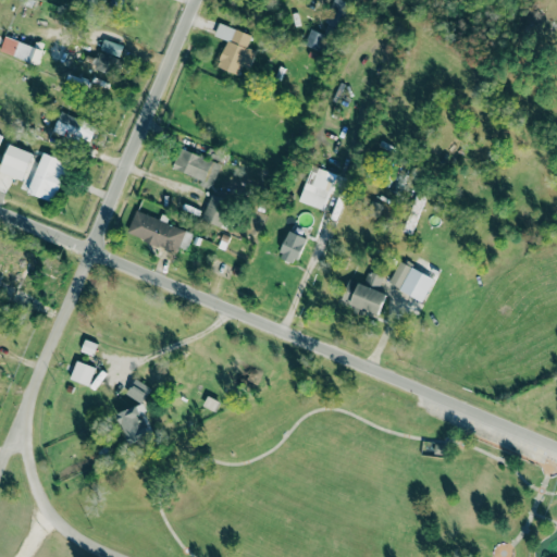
[(304,45),(329,51),(342,2),(333,0),(323,33),(309,28),(304,45)]
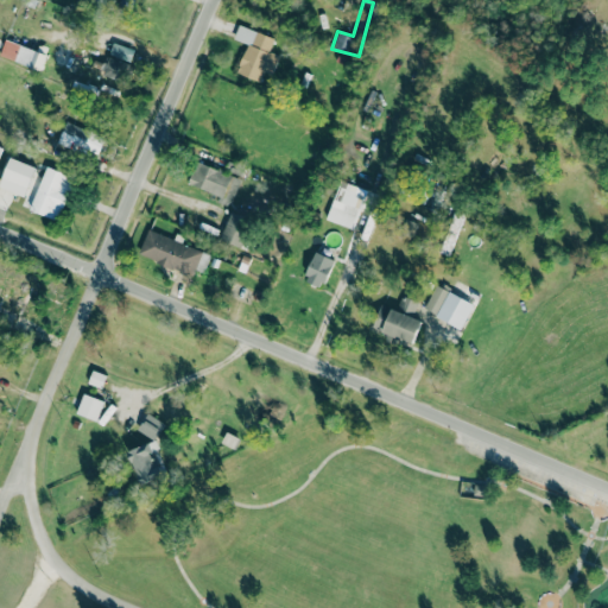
[(260,81),(264,71),(272,74),(278,55),(268,52),(273,36),(238,26),(234,39),(246,43),(236,74),(260,81)]
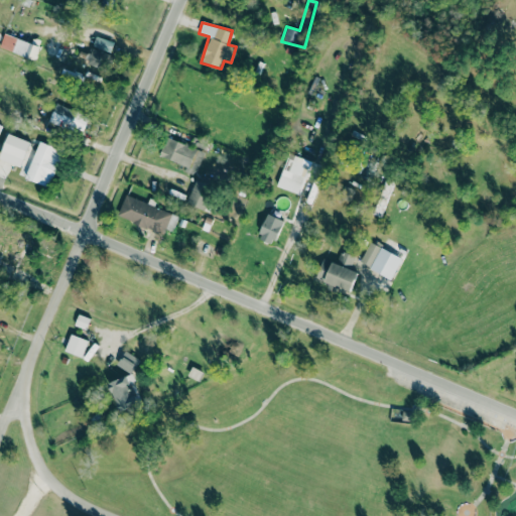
[(0,48),(34,57),(38,43),(3,34),(0,44),(0,48)]
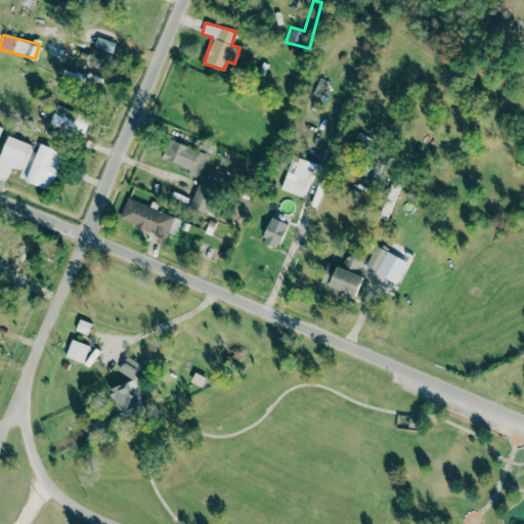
[(116,42),(97,36),(94,46),(113,52),(116,42)]
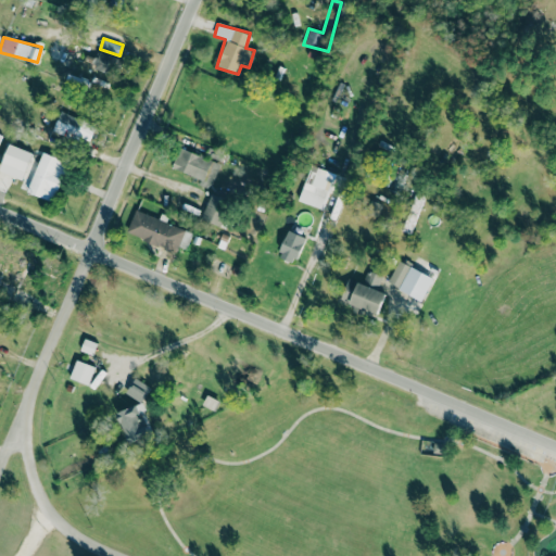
[(93,68),(113,75),(118,58),(99,52),(93,68)]
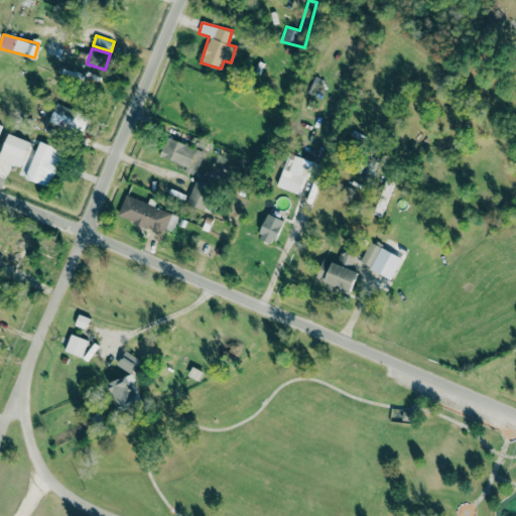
[(57,104),(89,118),(82,135),(49,121),(57,104)]
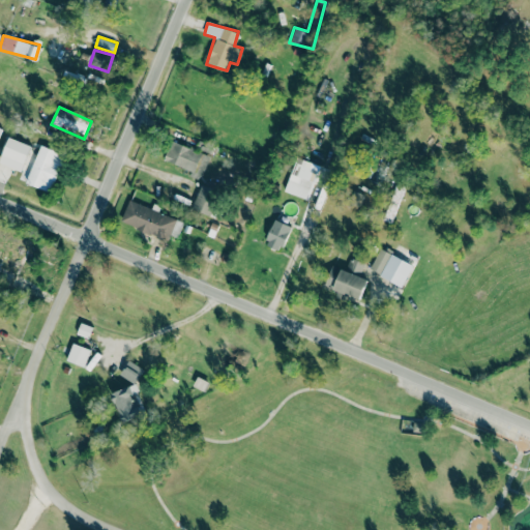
[(172,141),(201,154),(193,173),(164,159),(172,141)]
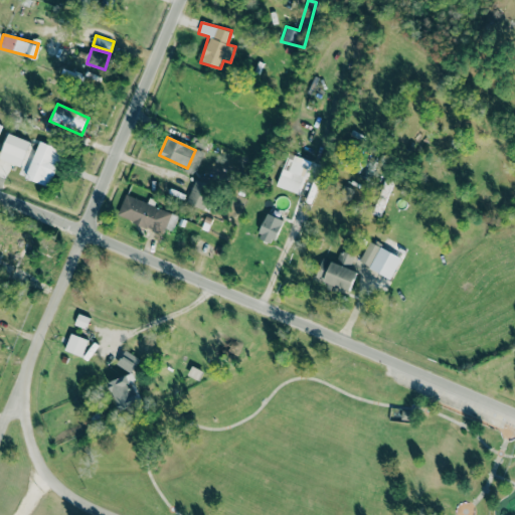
[(25,177),(40,141),(64,151),(49,187),(25,177)]
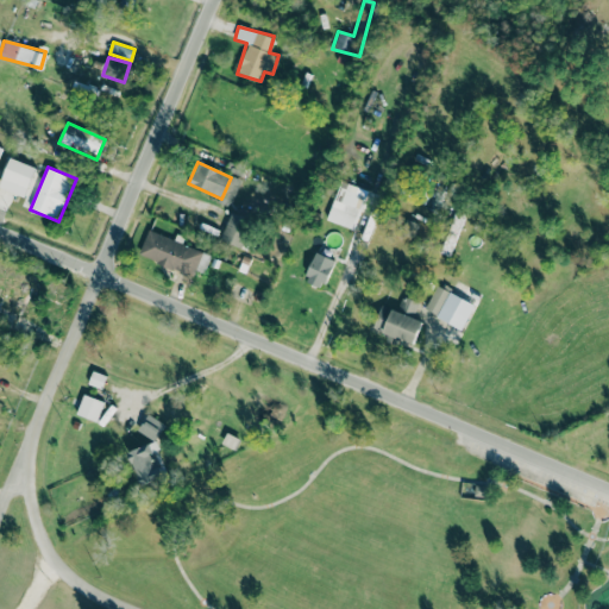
[(352,228),(368,190),(341,180),(326,219),(352,228)]
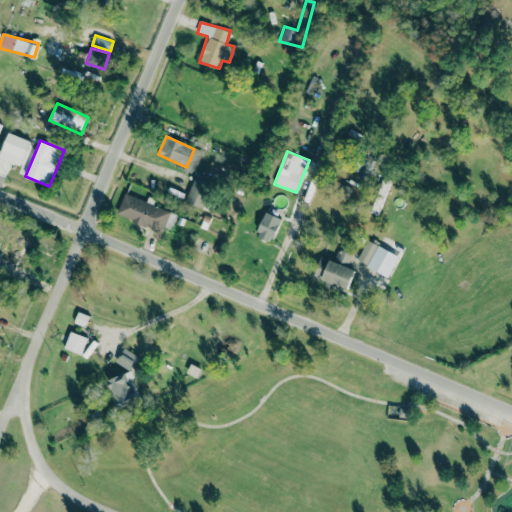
[(211,185),(194,178),(185,201),(202,208),(211,185)]
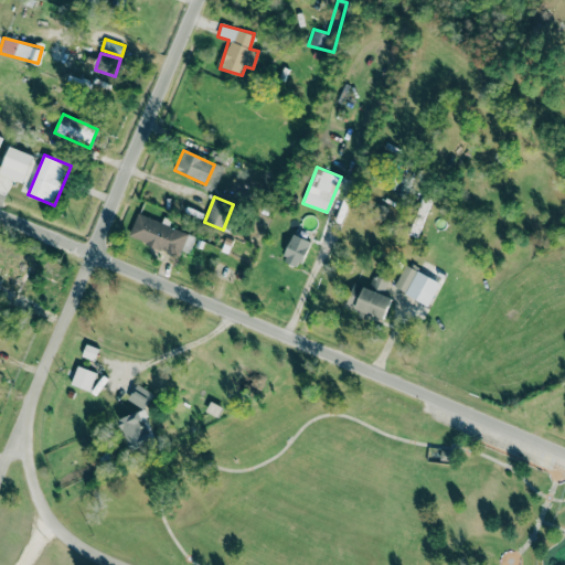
[(137,212),(189,233),(180,256),(128,236),(137,212)]
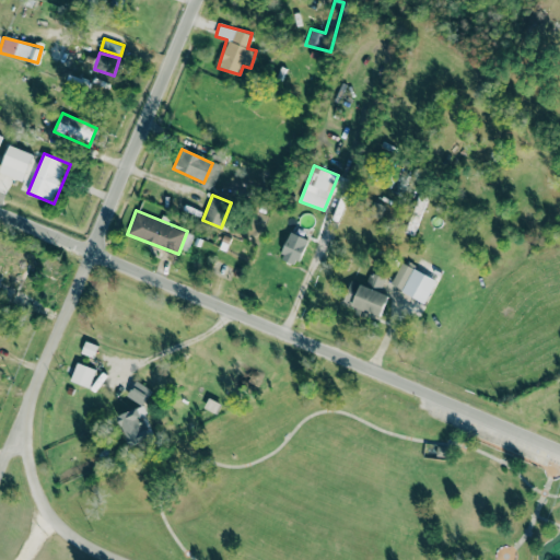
[(291,231),(281,254),(286,255),(283,260),(293,265),(295,260),(300,261),(310,240),(291,231)]
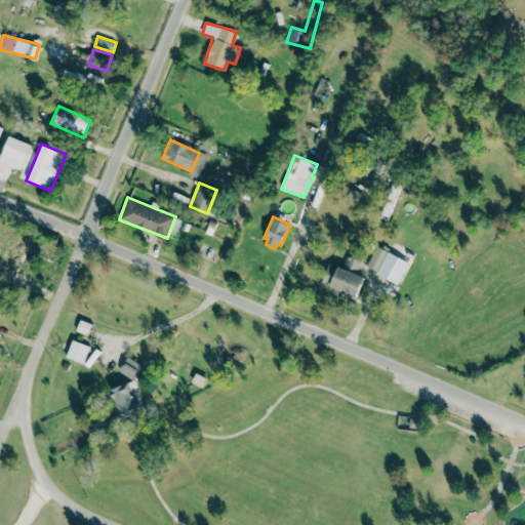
[(0,263),(17,272),(32,244),(14,235),(0,263)]
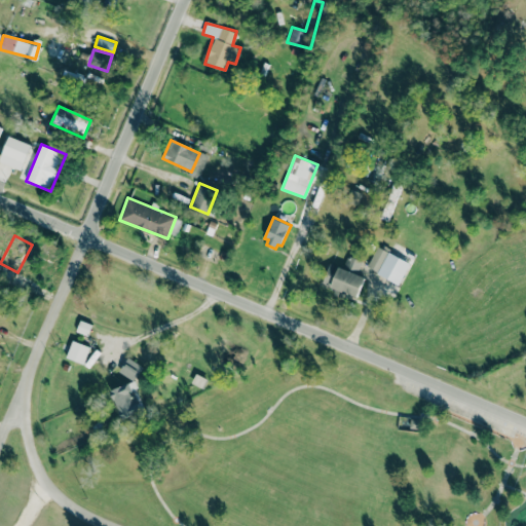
[(366,268),(399,284),(409,262),(376,247),(366,268)]
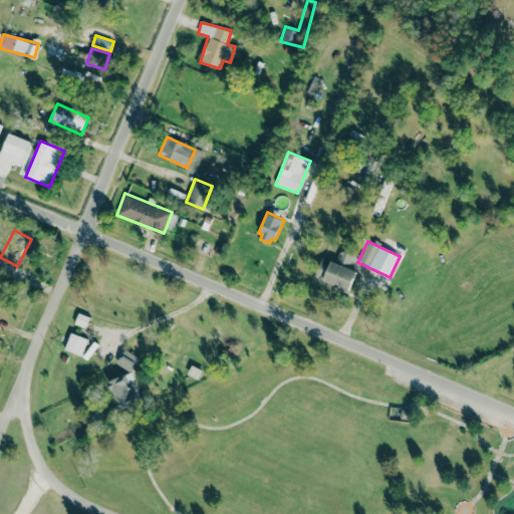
[(320,253),(335,259),(339,249),(354,255),(348,269),(355,272),(347,292),(310,277),(320,253)]
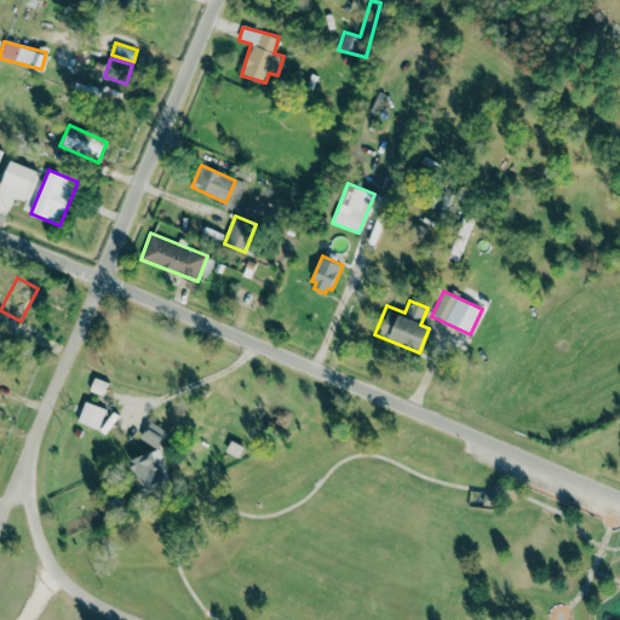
[(108,383),(95,377),(90,390),(103,395),(108,383)]
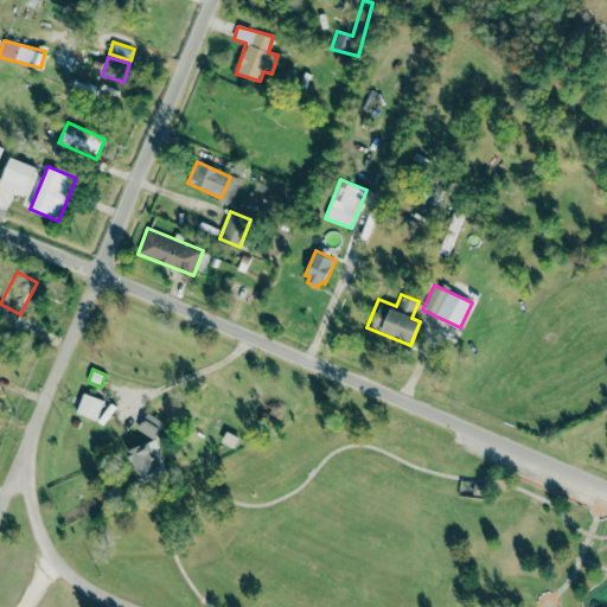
[(103,401),(83,393),(76,413),(96,420),(103,401)]
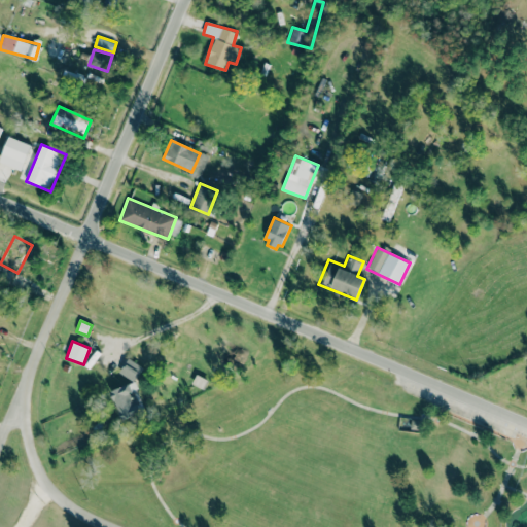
[(131,383),(110,390),(121,420),(142,412),(131,383)]
